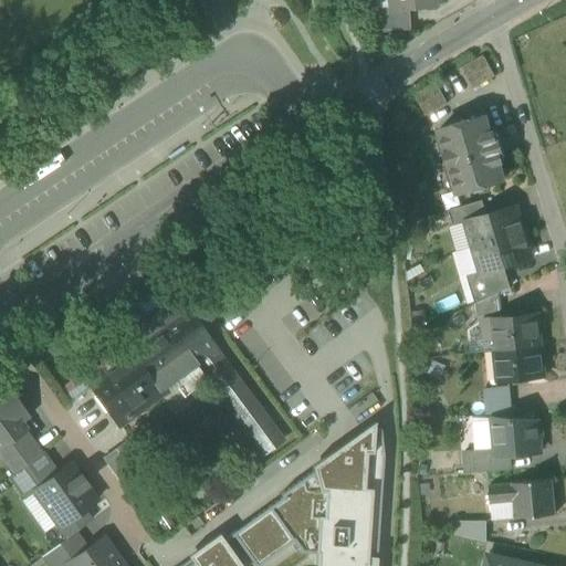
[(387,9),(386,0),(367,0),(368,10),(376,10),(387,9)]
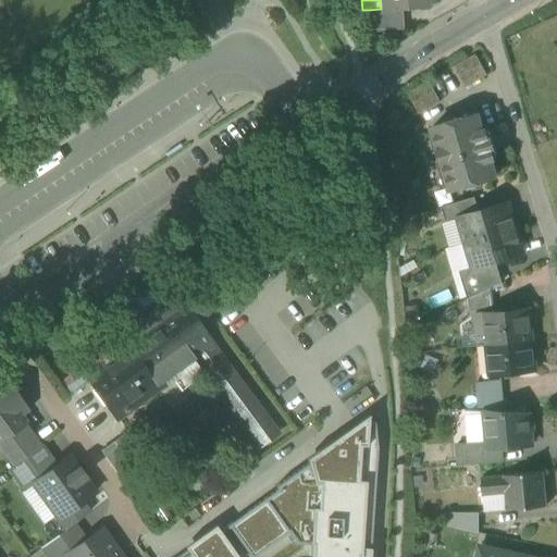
[(380,0),(381,9),(382,10),(400,9),(426,7),(425,0),(380,0)]
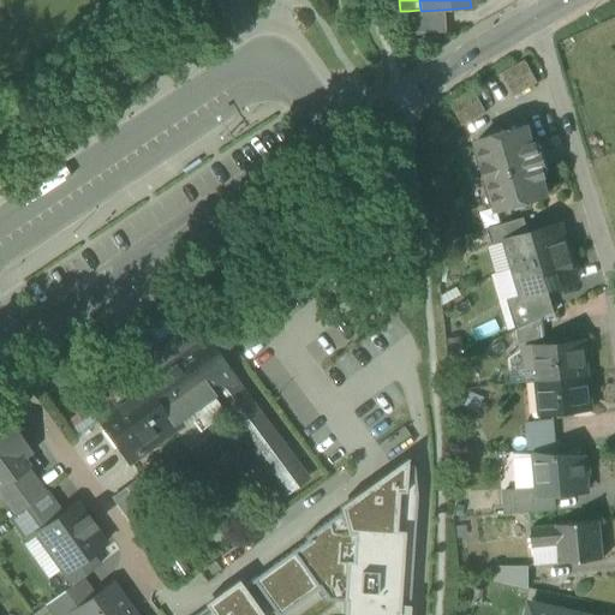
[(408,11),(410,35),(445,33),(442,10),(422,11),(421,10),(408,11)]
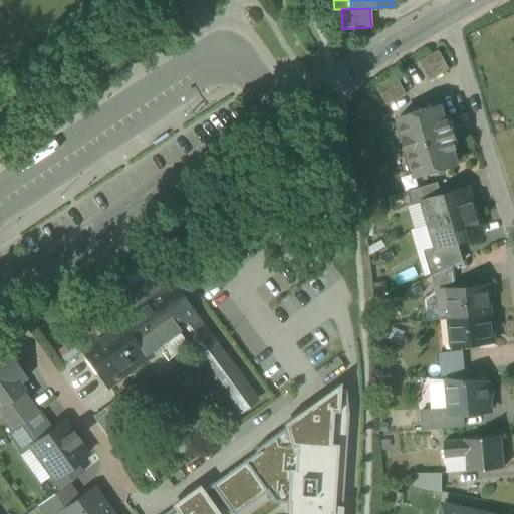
[(418,62),(429,81),(449,70),(439,50),(418,62)]
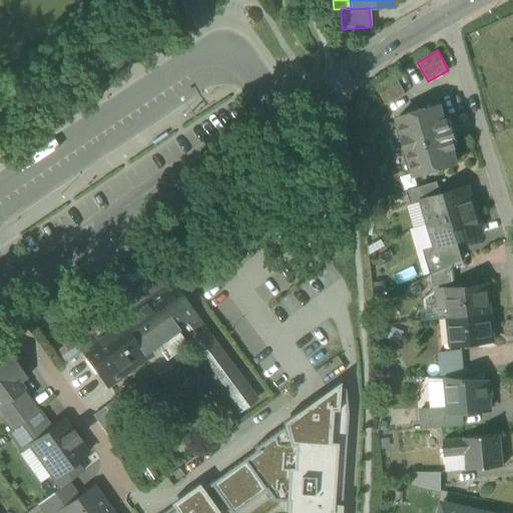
[(375,86),(386,105),(406,94),(395,75),(375,86)]
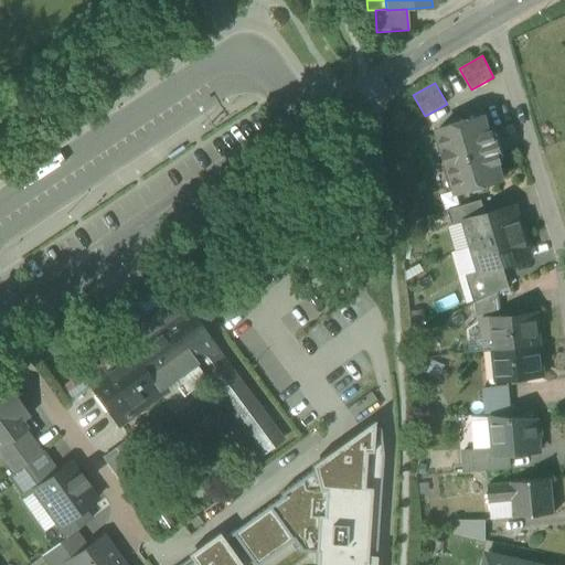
[(448,166),(456,193),(503,180),(498,163),(502,162),(500,153),(502,152),(499,139),(496,140),(493,131),(489,132),(484,116),(437,130),(444,152),(441,152),(446,166),(448,166)]
